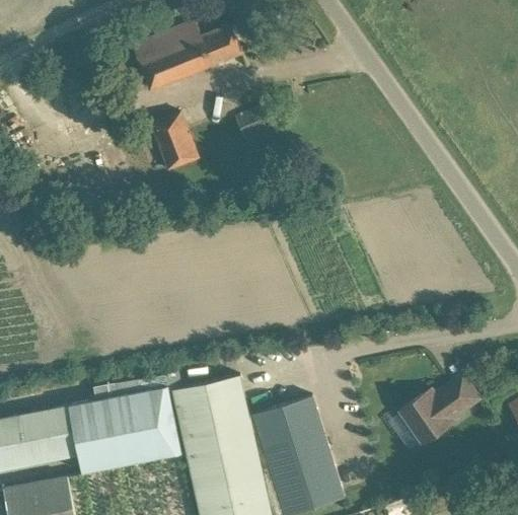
[(132,47),(149,91),(241,54),(230,25),(201,38),(195,21),(132,47)]
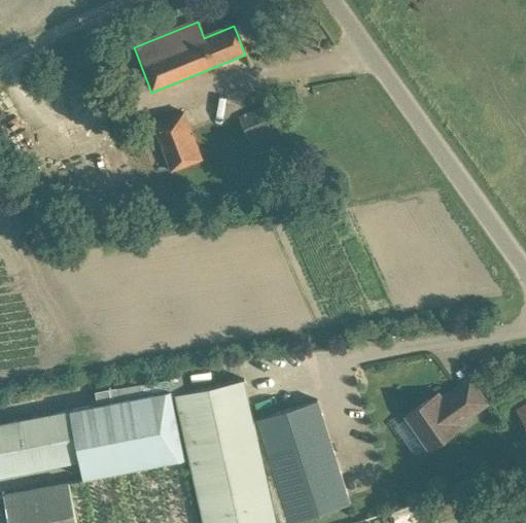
[(236,119),(246,144),(269,135),(258,109),(236,119)]
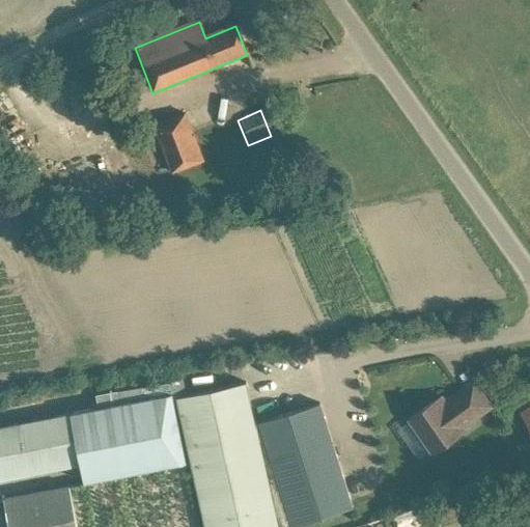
[(185,116),(154,129),(171,175),(202,163),(185,116)]
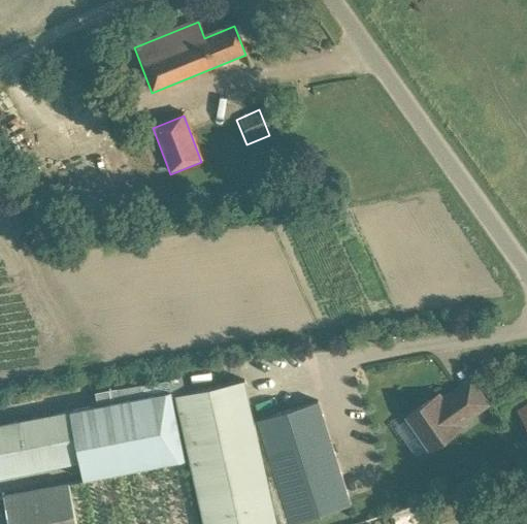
[(180,377),(167,380),(185,460),(189,460),(201,523),(273,523),(244,383),(185,396),(180,377)]
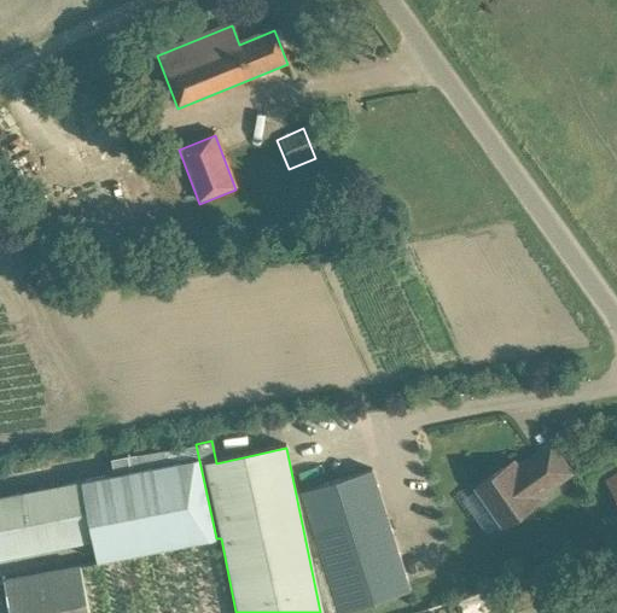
[(82,484),(94,542),(98,562),(216,538),(196,444),(122,459),(126,474),(82,484)]
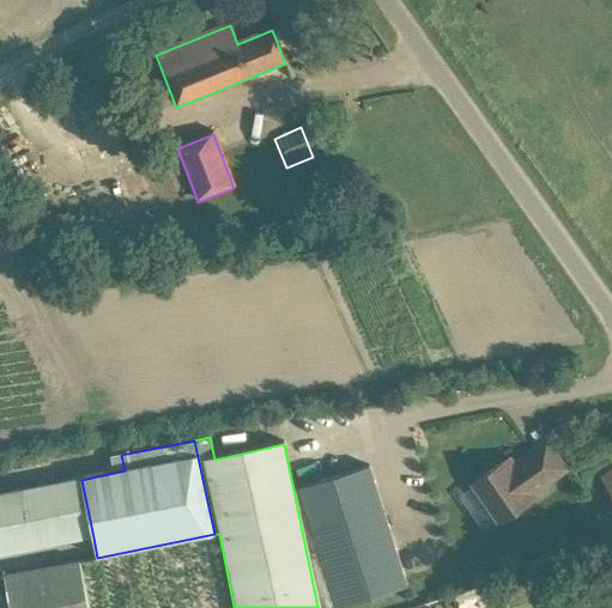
[(472,486),(500,526),(532,503),(529,498),(567,473),(546,444),(507,472),(502,466),(472,486)]
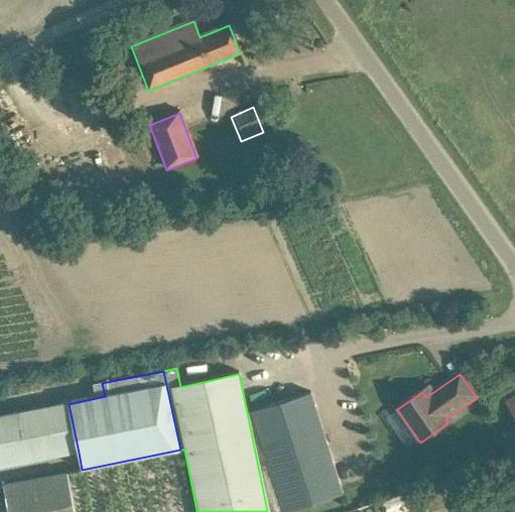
[(251,413),(281,511),(292,511),(342,496),(310,394),(251,413)]
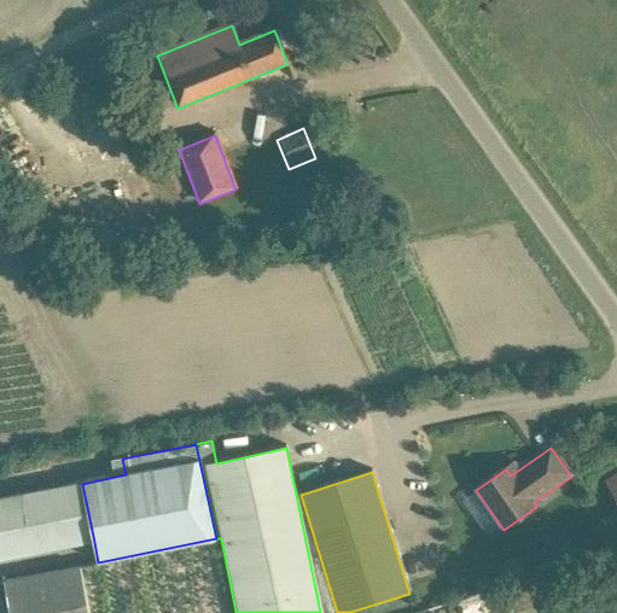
[(616,476),(604,485),(616,503),(616,476)]
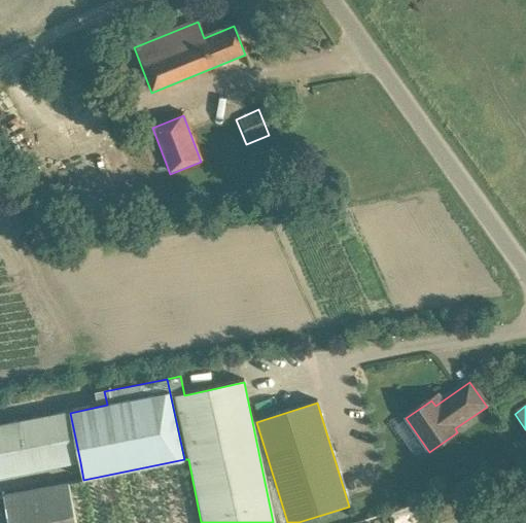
[(0,479),(80,462),(70,413),(0,426),(0,479)]
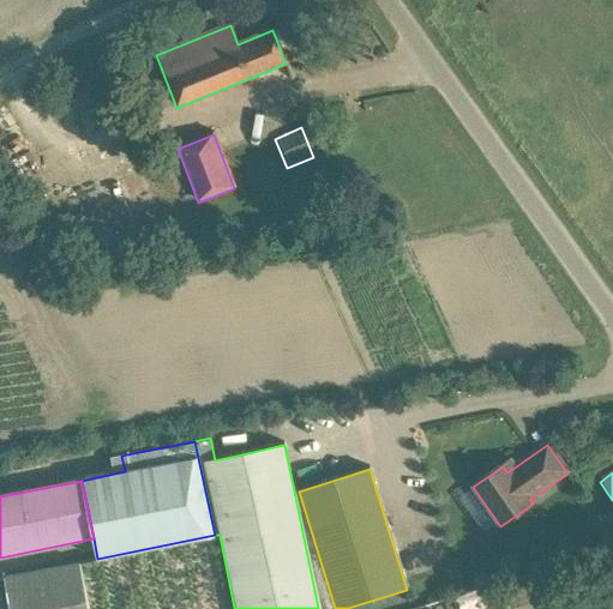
[(4,580),(8,608),(86,608),(79,565),(4,580)]
